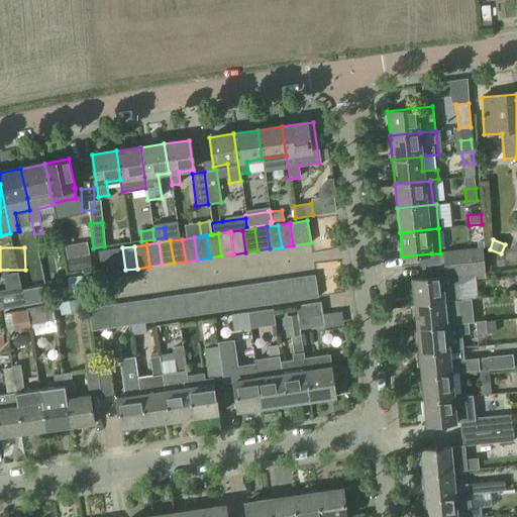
[(122,247),(110,249),(113,272),(125,270),(122,247)]
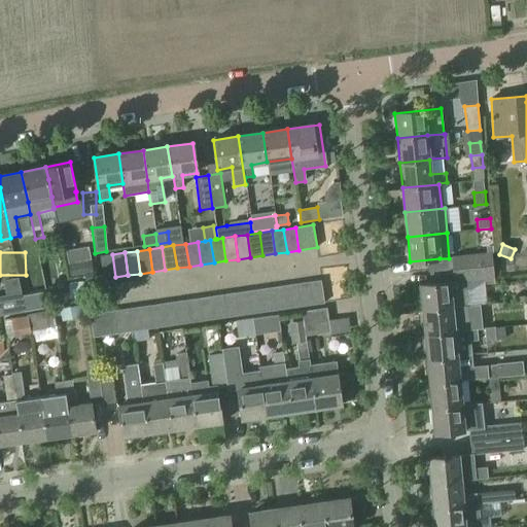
[(490,253),(452,257),(453,270),(491,266),(490,253)]
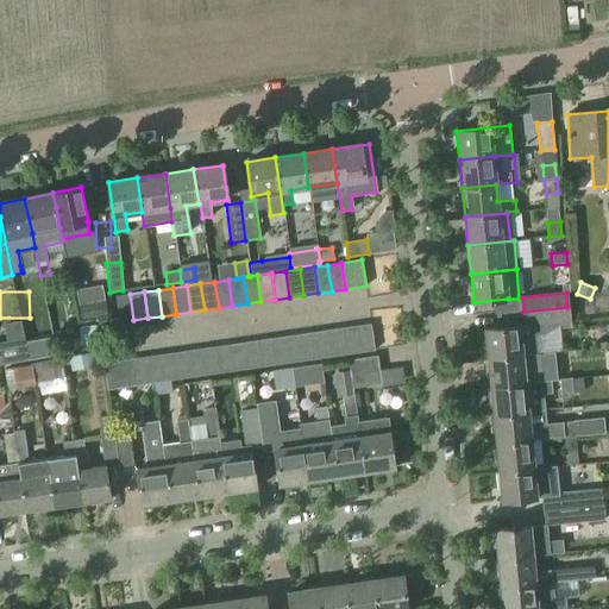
[(130,294),(115,296),(119,322),(133,320),(130,294)]
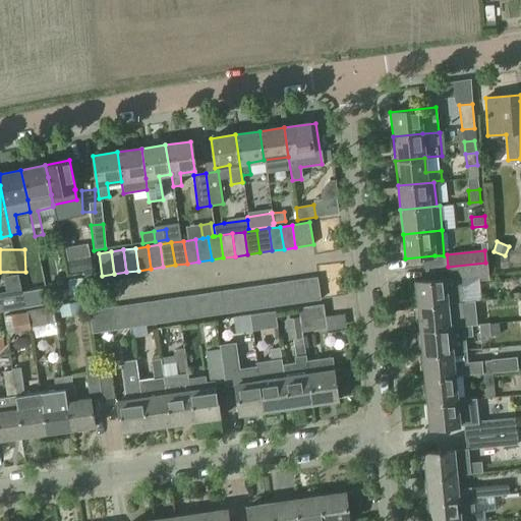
[(90,257),(67,262),(69,274),(92,270),(90,257)]
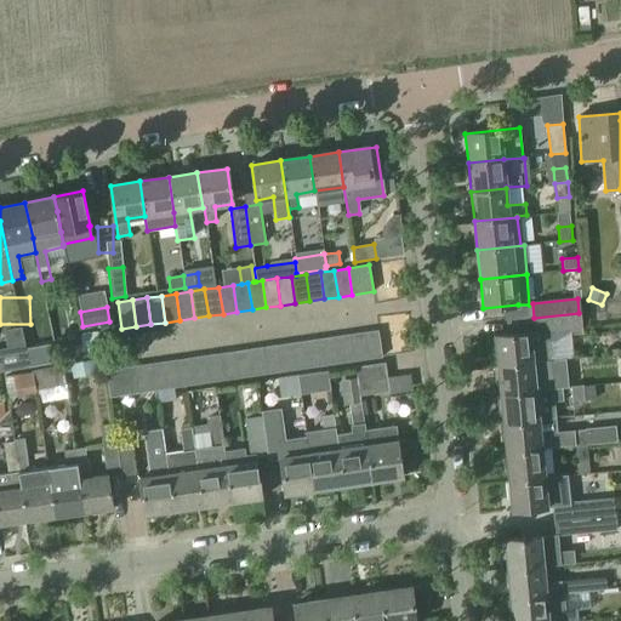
[(579,313),(534,318),(535,332),(564,330),(569,329),(580,329),(579,313)]
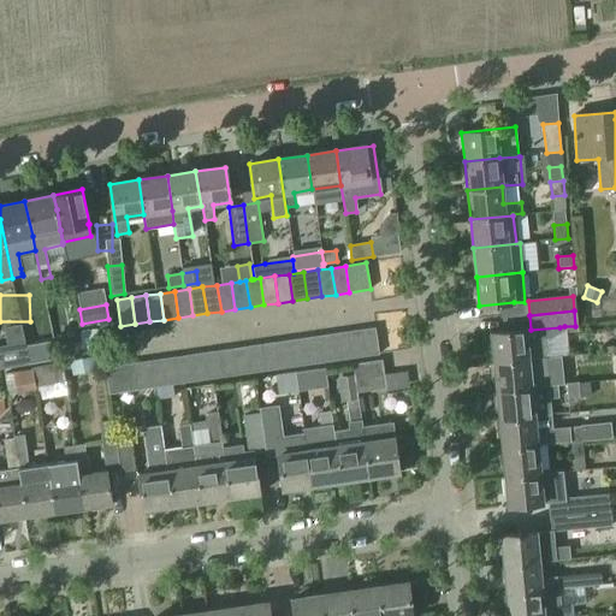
[(374,327),(360,330),(363,356),(378,355),(374,327)]
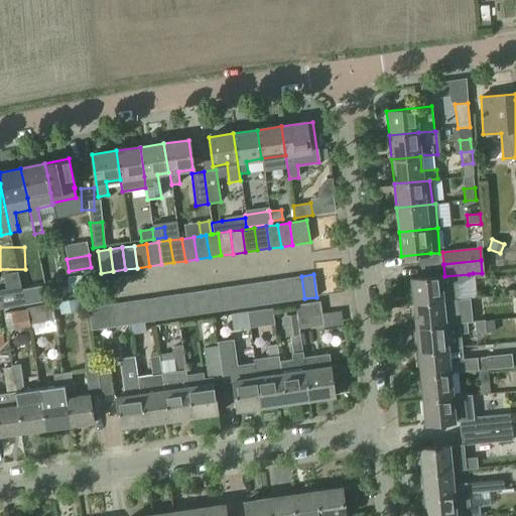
[(301,276),(289,278),(292,300),(304,298),(301,276)]
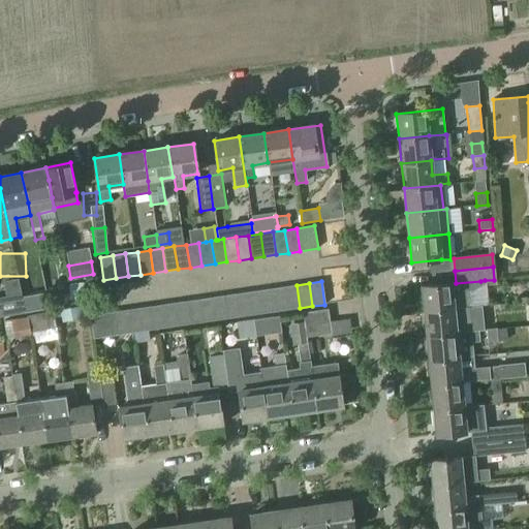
[(452,283),(422,286),(425,311),(468,307),(467,290),(453,291),(453,283),(452,283)]
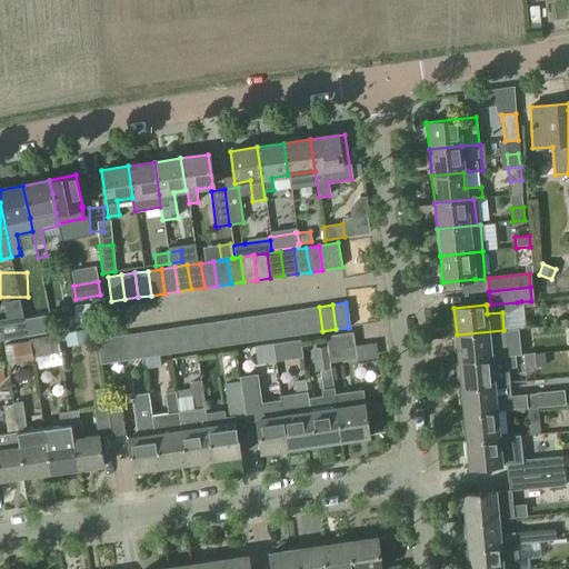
[(319,307),(306,308),(310,333),(322,331),(319,307)]
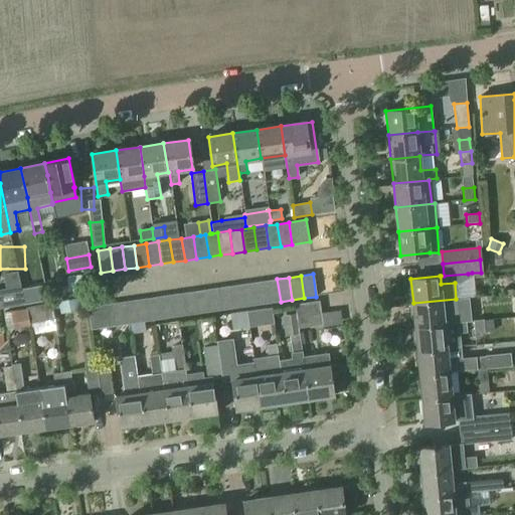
[(277,279),(265,281),(269,304),(281,302),(277,279)]
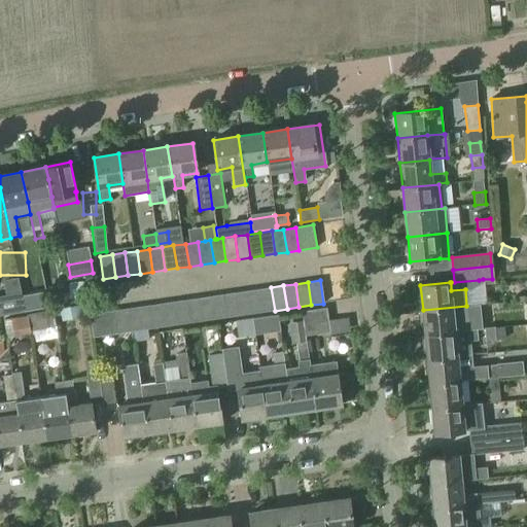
[(271,287),(259,289),(262,312),(275,311),(271,287)]
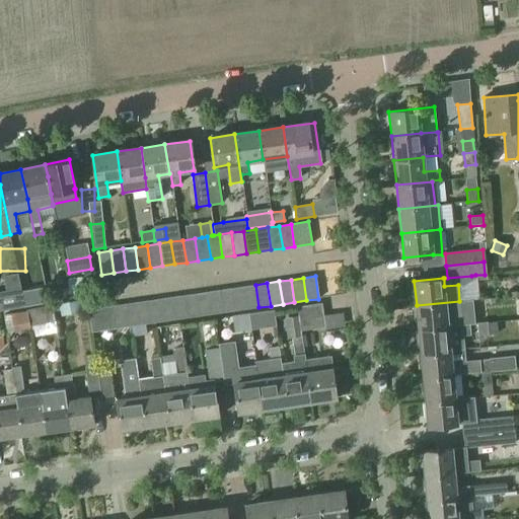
[(255,285),(242,287),(246,309),(258,307),(255,285)]
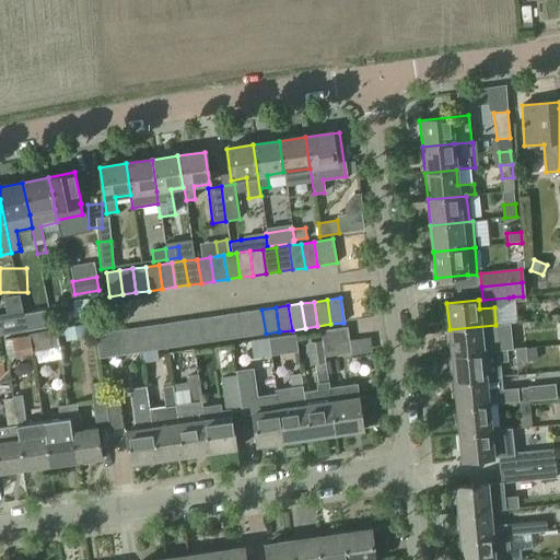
[(6,313),(0,313),(0,334),(26,329),(22,310),(6,313)]
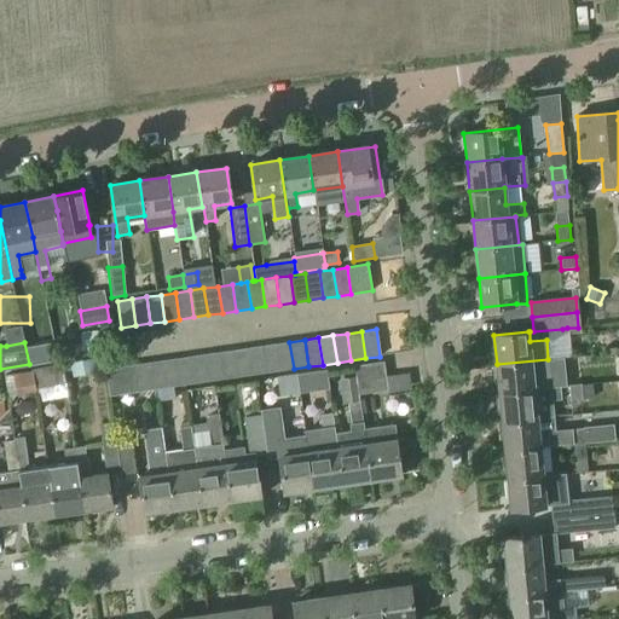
[(289,342),(276,345),(279,371),(294,369),(289,342)]
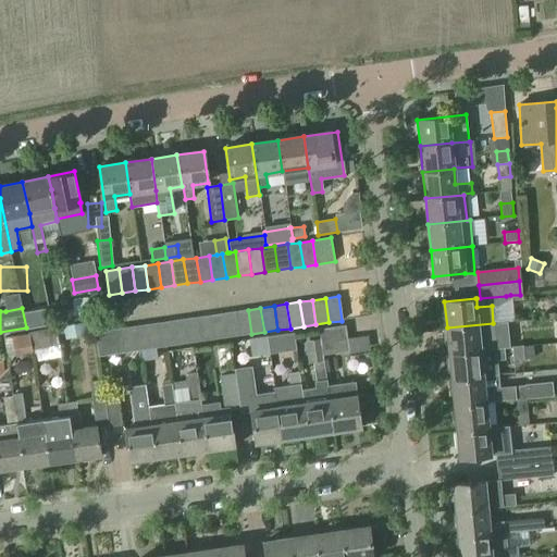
[(248,310),(235,311),(238,336),(251,334),(248,310)]
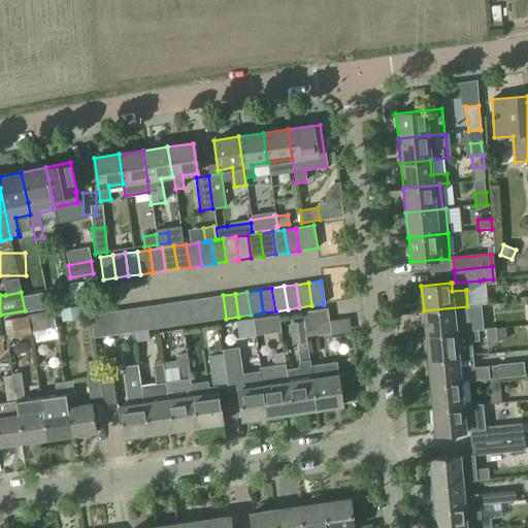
[(223,295),(210,297),(213,321),(226,319),(223,295)]
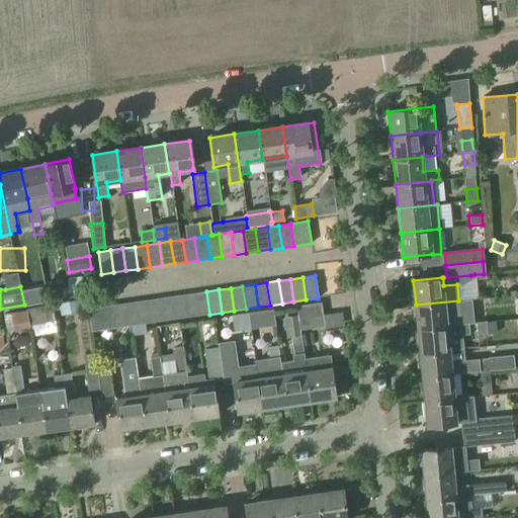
[(206,291),(194,293),(197,316),(209,315),(206,291)]
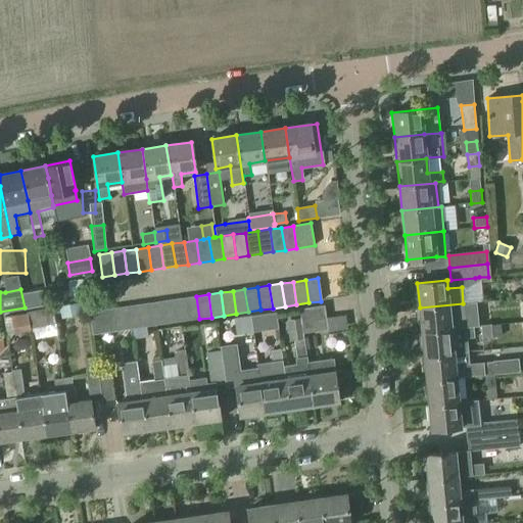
[(196,296),(185,298),(188,321),(199,319),(196,296)]
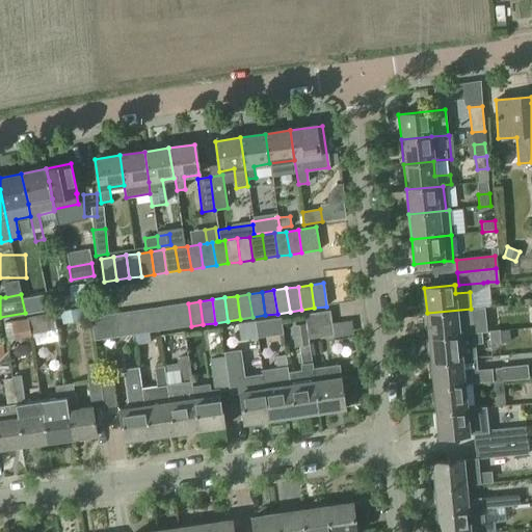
[(188,303),(175,304),(179,328),(191,326),(188,303)]
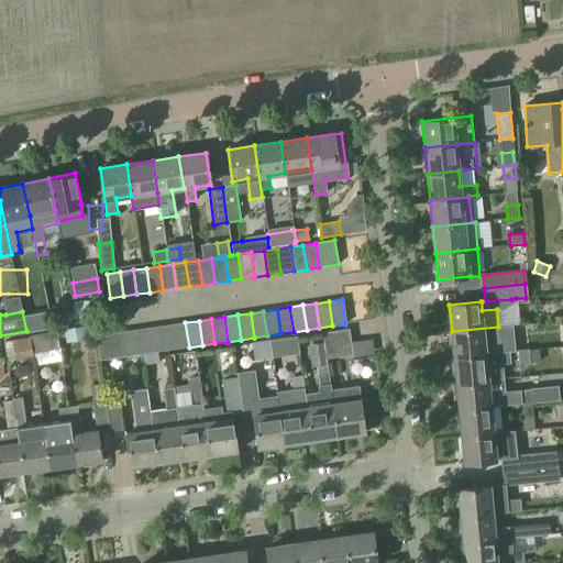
[(185,322),(172,324),(176,350),(189,348),(185,322)]
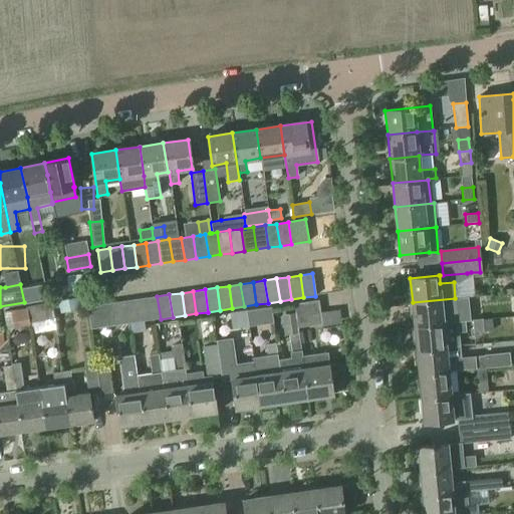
[(157,296),(146,298),(149,320),(161,319),(157,296)]
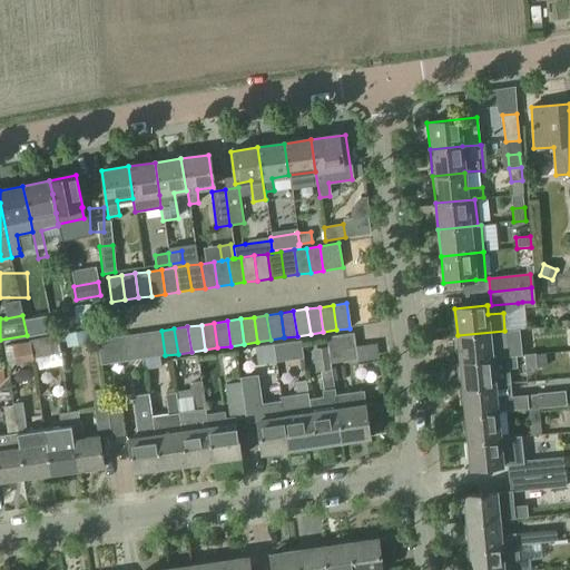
[(504,331),(458,335),(460,362),(492,359),(516,356),(517,356),(520,356),(518,330),(504,331)]
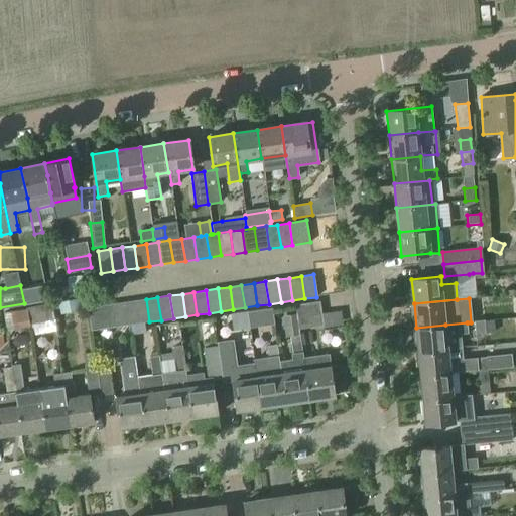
[(134,301),(122,303),(125,326),(137,324),(149,321),(146,299),(134,301)]
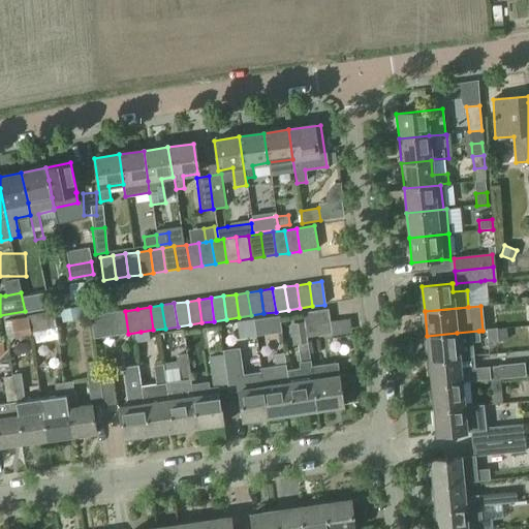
[(328,309),(303,313),(305,325),(330,321),(328,309)]
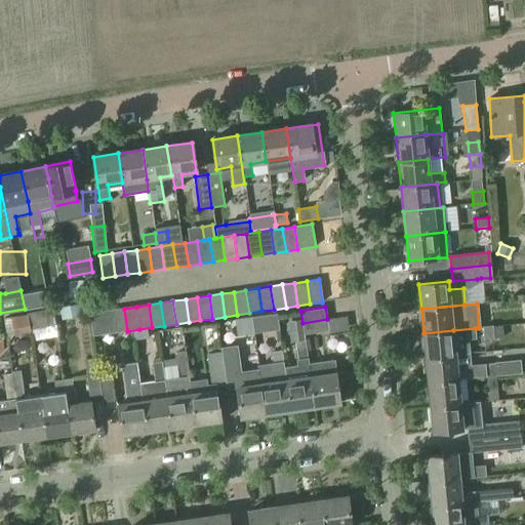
[(124,309),(112,310),(116,333),(127,331),(124,309)]
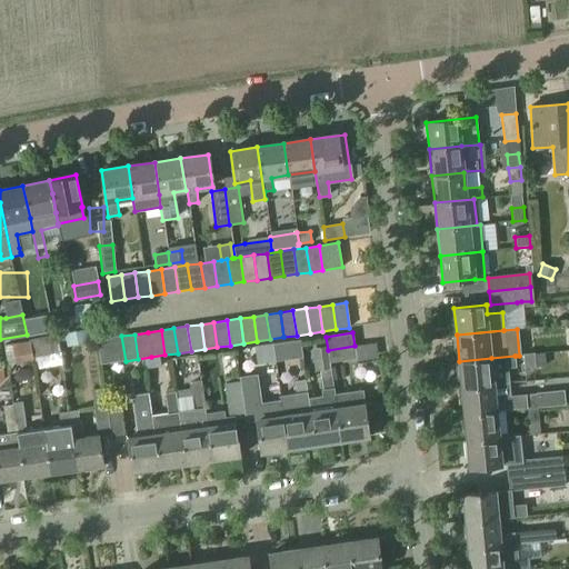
[(20,342),(12,343),(15,359),(16,362),(33,360),(29,341),(20,342)]
